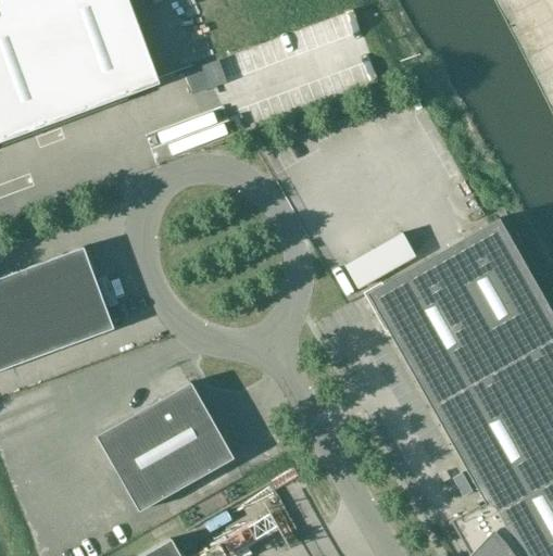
[(0,0),(0,142),(161,84),(129,0),(0,0)]
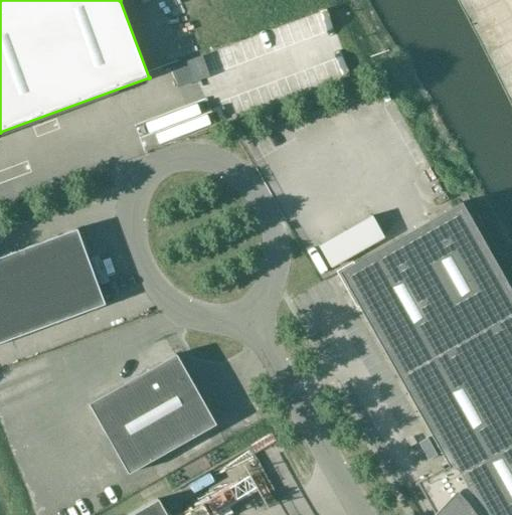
[(158,36),(166,64),(181,59),(172,31),(158,36)]
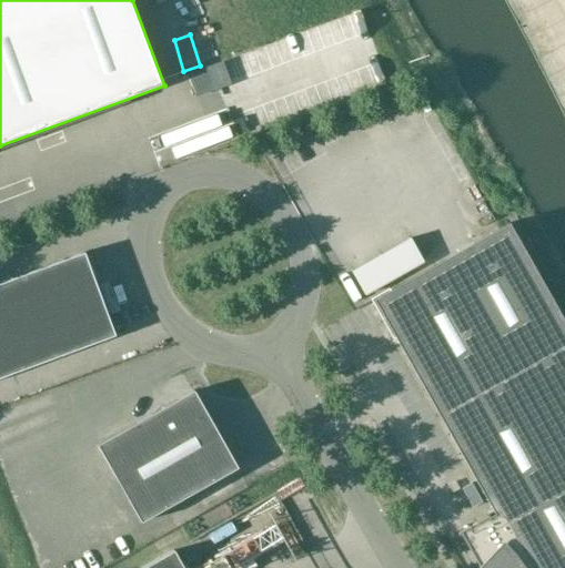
[(564,320),(511,224),(376,301),(497,515),(491,519),(490,516),(461,533),(462,535),(464,534),(483,567),(481,567),(564,567),(564,320)]
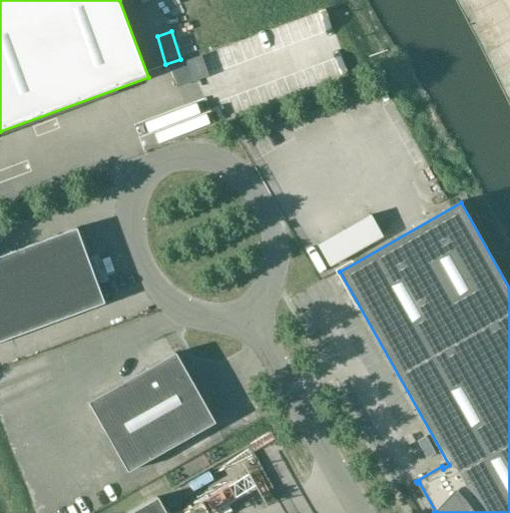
[(78,228),(60,235),(73,273),(92,266),(78,228)]
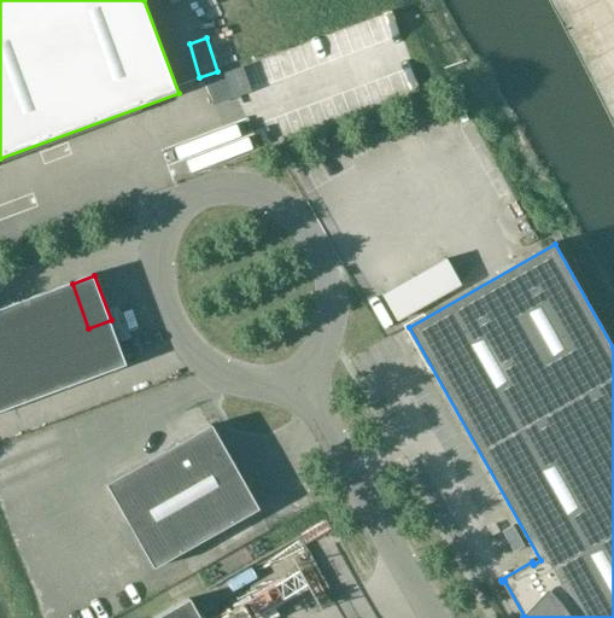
[(72,284),(50,292),(66,337),(88,328),(72,284)]
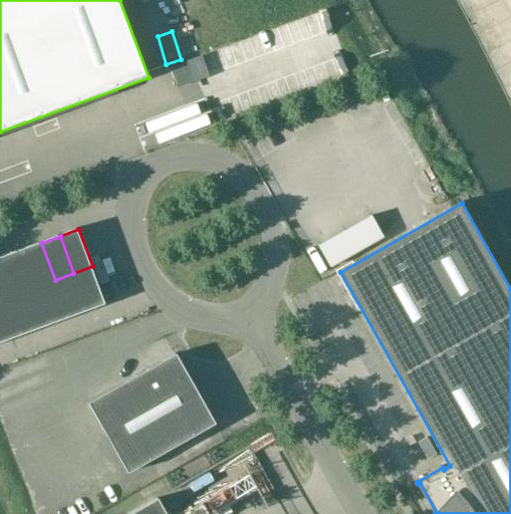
[(41,243),(22,250),(36,287),(55,280),(41,243)]
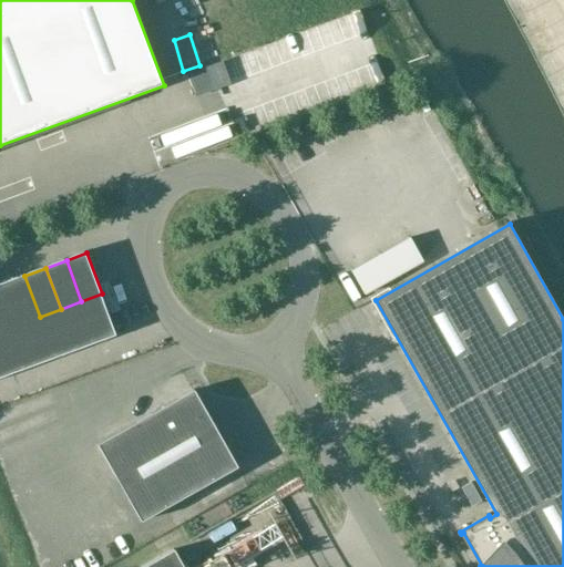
[(24,276),(4,284),(19,325),(40,317),(24,276)]
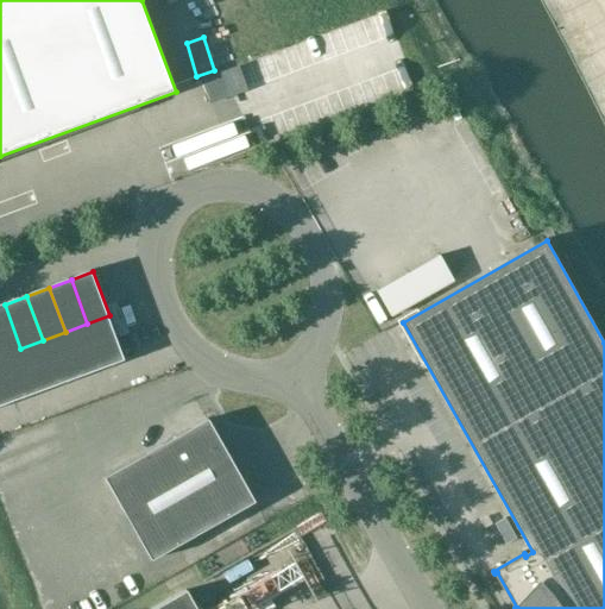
[(5,305),(0,306),(0,356),(20,349),(5,305)]
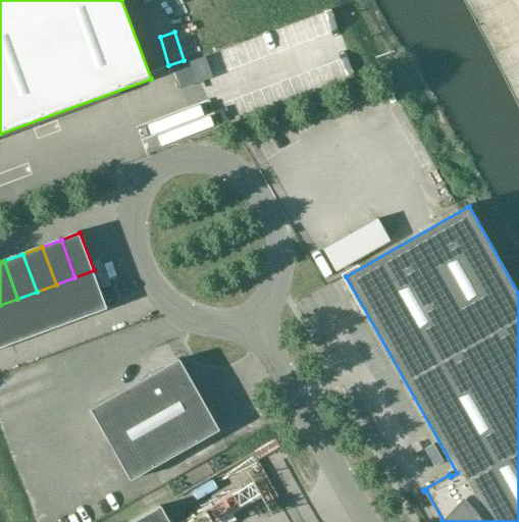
[(74,277),(56,284),(70,322),(89,316),(108,309),(94,270),(74,277)]
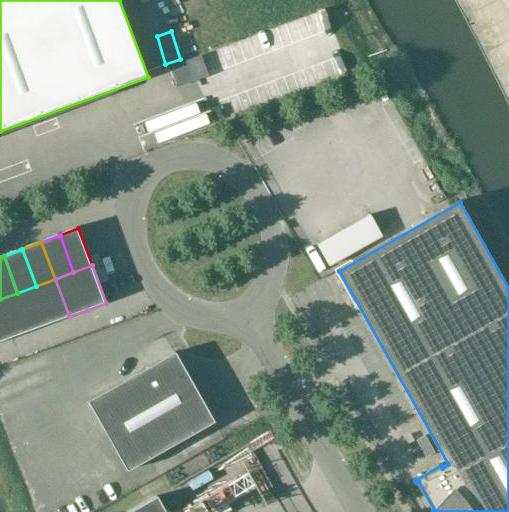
[(55,279),(36,286),(50,323),(69,316),(55,279)]
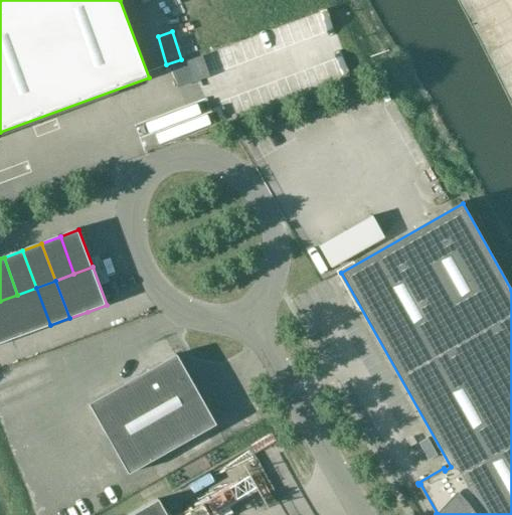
[(36,288),(17,295),(31,332),(50,325),(36,288)]
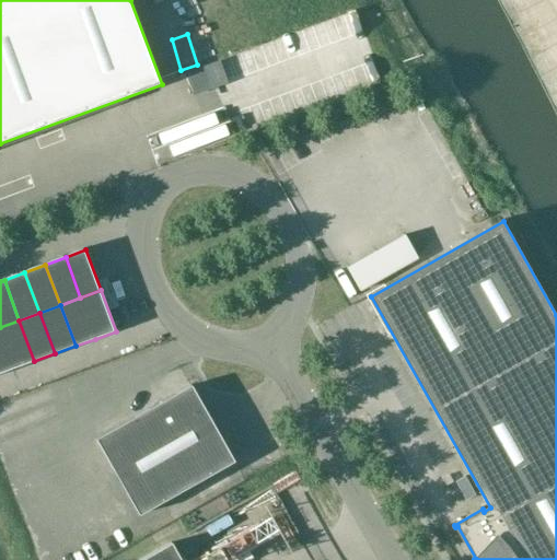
[(19,321),(0,327),(0,333),(13,369),(34,361),(19,321)]
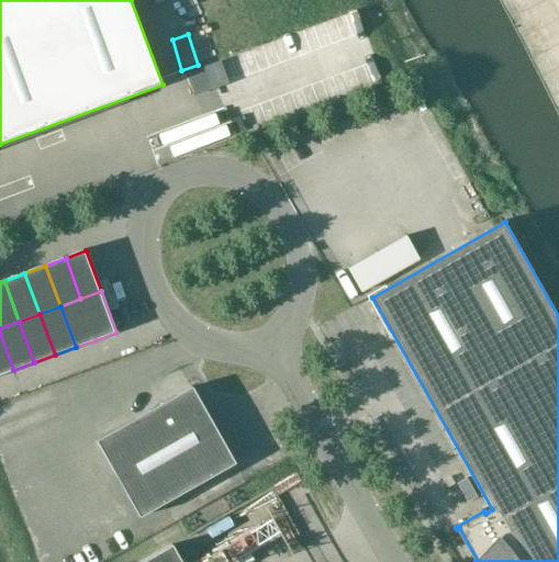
[(0,334),(0,374),(13,370),(0,334)]
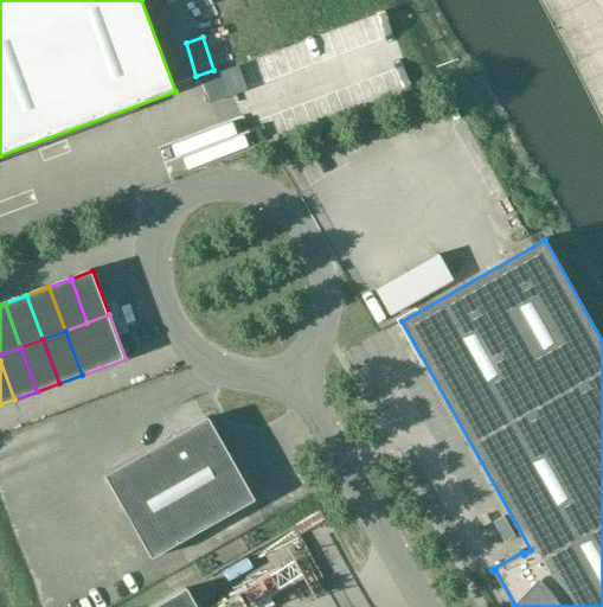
[(210,419),(107,477),(153,560),(256,502),(210,419)]
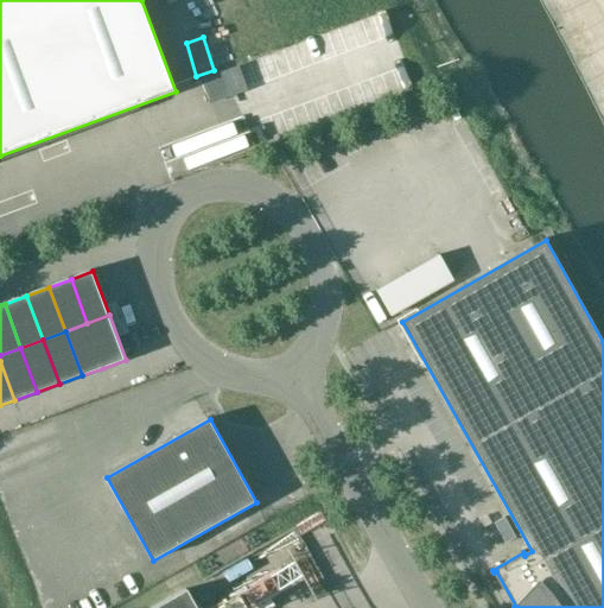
[(199,607),(189,590),(157,607),(199,607)]
